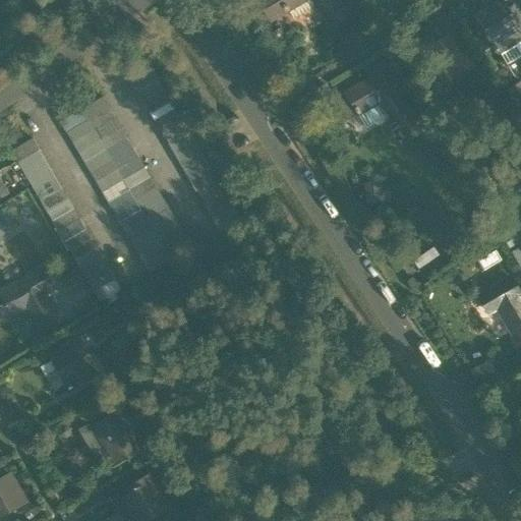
[(256,0),(268,19),(284,9),(286,12),(289,10),(294,19),(316,6),(335,26),(347,16),(333,0),(256,0)]
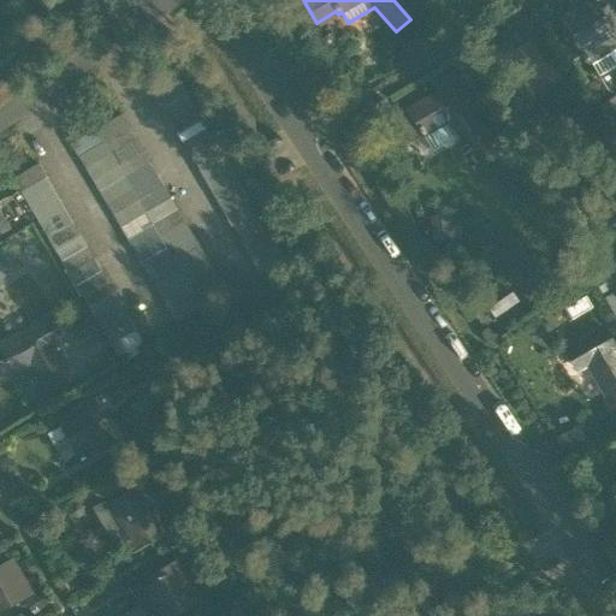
[(603,0),(597,0),(562,22),(584,57),(582,57),(586,64),(591,61),(599,76),(615,65),(615,35),(611,28),(615,25),(615,22),(614,18),(614,17),(603,0)]
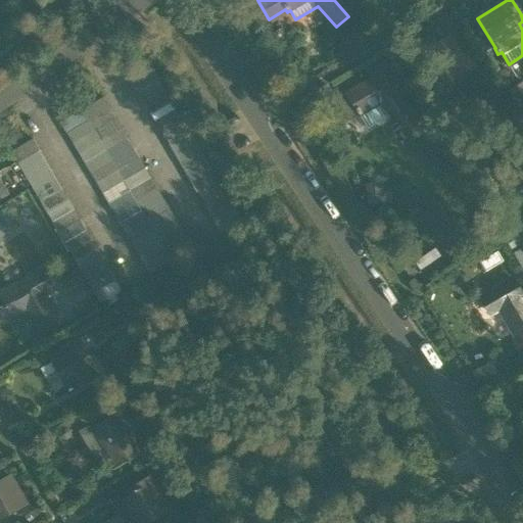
[(351,19),(336,34),(347,46),(363,33),(351,19)]
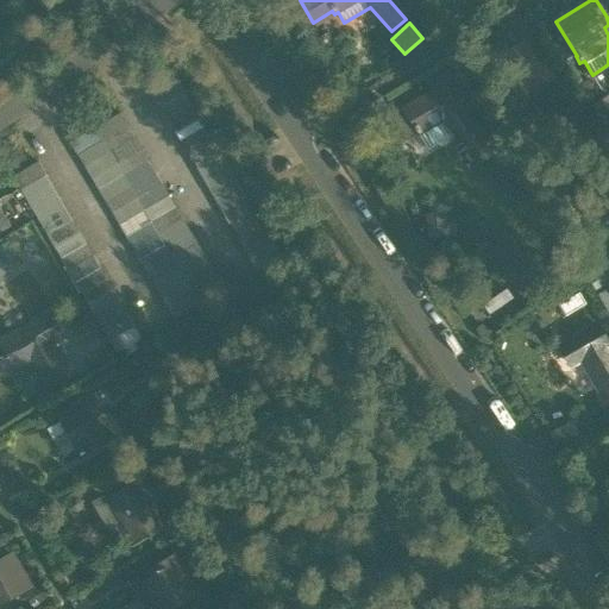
[(495,64),(516,100),(554,77),(546,62),(540,66),(528,45),(495,64)]
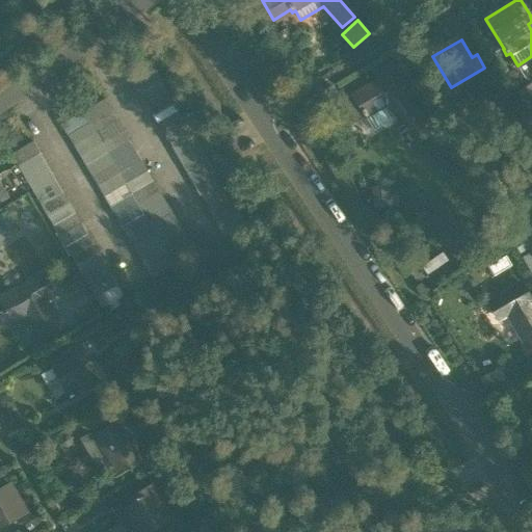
[(399,117),(413,134),(426,123),(403,96),(400,90),(405,87),(392,65),(379,73),(382,79),(353,97),(365,117),(388,104),(399,117)]
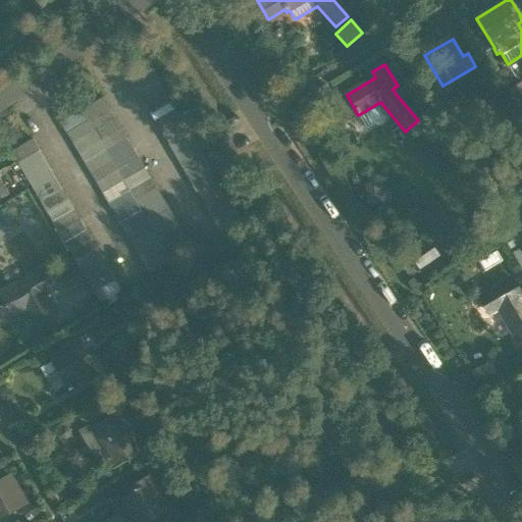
[(131,82),(137,92),(158,80),(152,69),(131,82)]
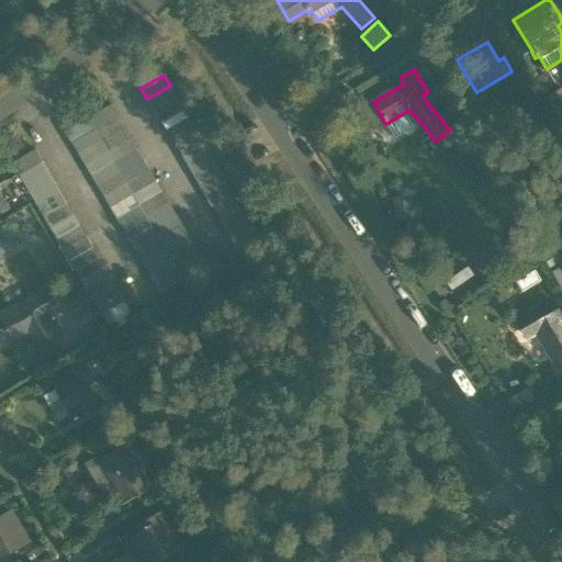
[(259,237),(253,226),(246,215),(244,211),(240,204),(234,193),(227,182),(221,172),(214,161),(209,150),(202,139),(195,128),(189,119),(182,108),(177,97),(170,86),(147,99),(154,110),(160,121),(167,132),(172,143),(179,153),(186,164),(192,175),(199,186),(204,197),(211,206),(217,217),(221,224),(224,228),(231,239),(237,250),(259,237)]
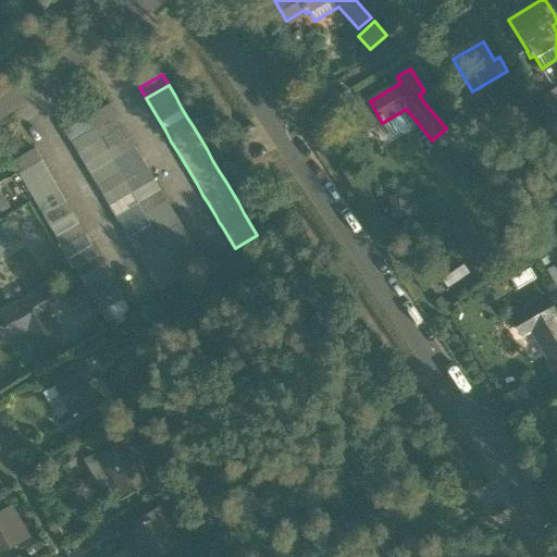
[(556,87),(540,98),(551,116),(556,112),(556,87)]
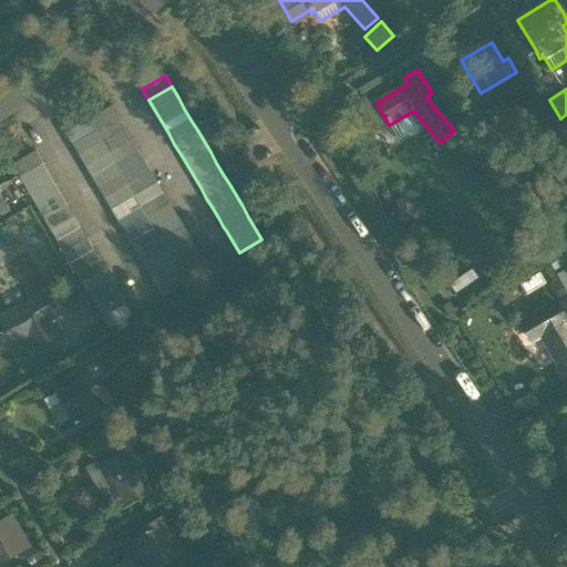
[(107,110),(89,120),(65,134),(72,145),(79,156),(85,167),(92,177),(99,188),(104,199),(111,210),(117,222),(124,233),(130,243),(136,254),(143,265),(150,276),(156,287),(163,298),(185,285),(208,271),(202,259),(195,248),(188,238),(183,227),(176,216),(169,205),(163,194),(156,183),(151,173),(144,162),(137,151),(131,140),(124,129),(119,119),(112,106),(107,109),(107,110)]
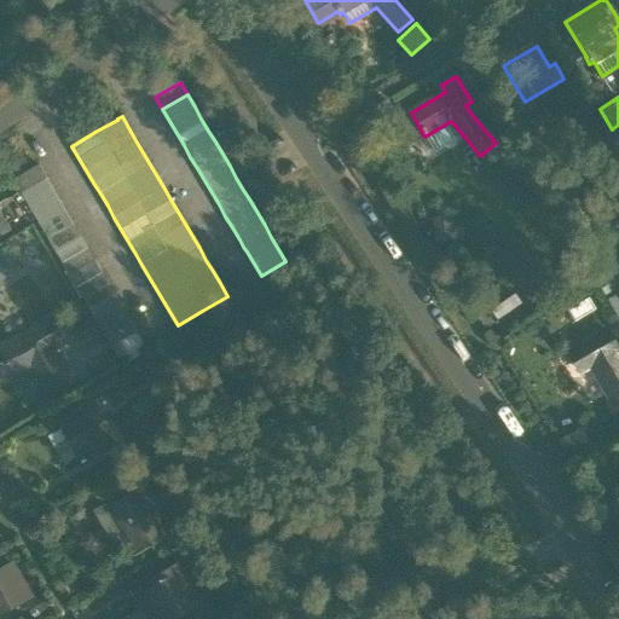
[(410,120),(387,134),(398,152),(421,139),(410,120)]
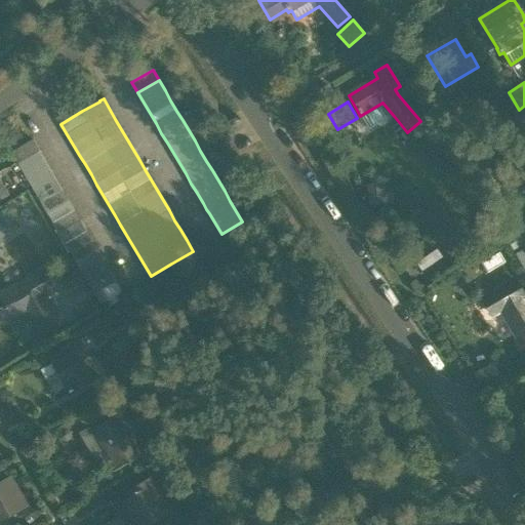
[(382,103),(360,116),(369,130),(394,116),(382,103)]
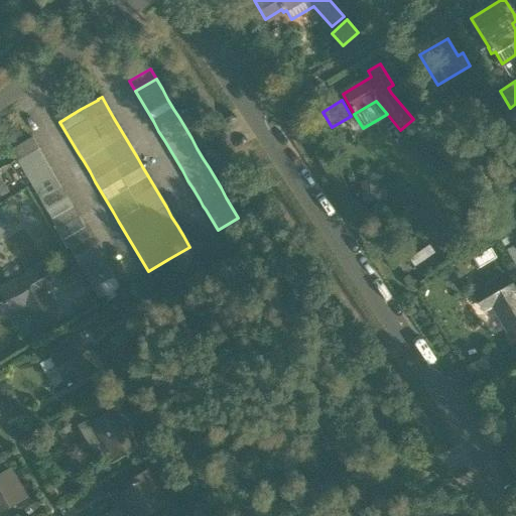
[(437,129),(446,144),(458,137),(448,123),(437,129)]
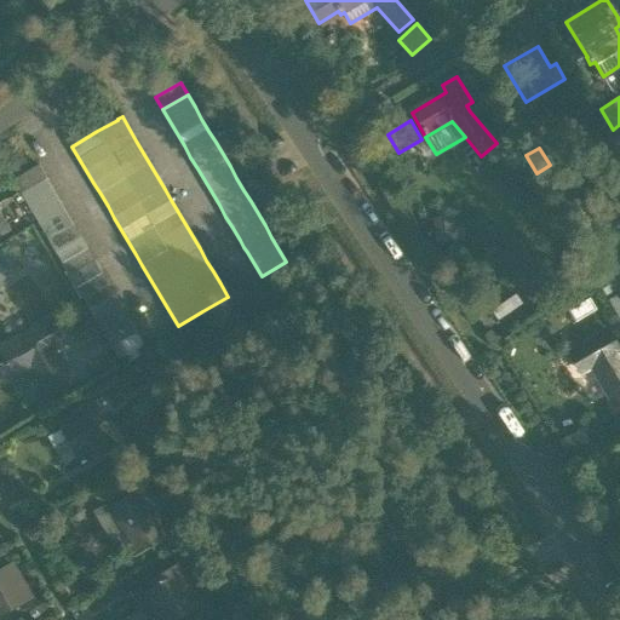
[(144,345),(137,333),(130,321),(124,309),(116,297),(109,286),(102,274),(95,262),(89,250),(81,237),(74,227),(67,214),(59,202),(53,190),(46,178),(39,166),(13,181),(21,194),(28,205),(35,217),(41,229),(49,241),(56,253),(63,264),(70,276),(76,288),(84,300),(91,313),(98,323),(105,336),(112,348),(120,360),(144,345)]
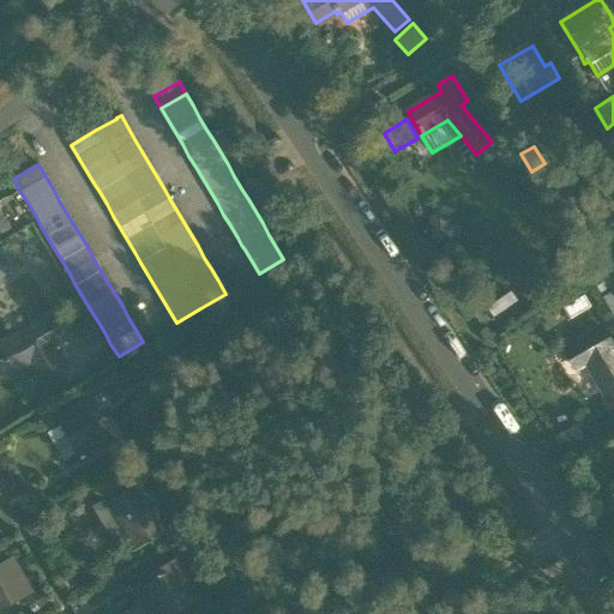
[(606,272),(593,280),(601,294),(613,287),(606,272)]
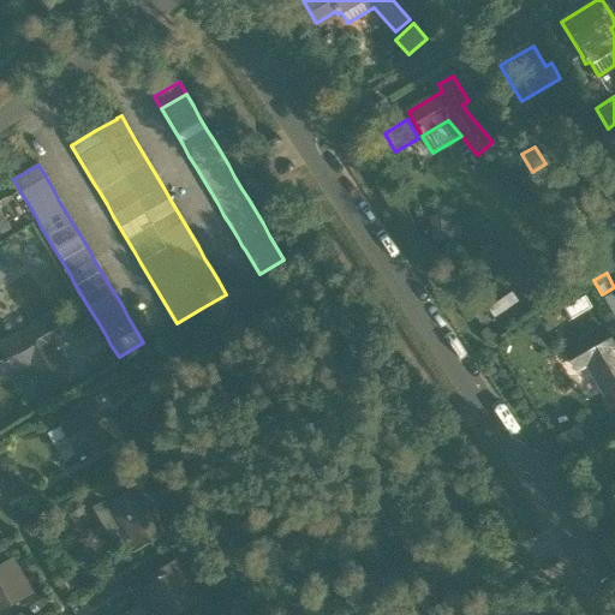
[(614,316),(614,292),(604,298),(614,316)]
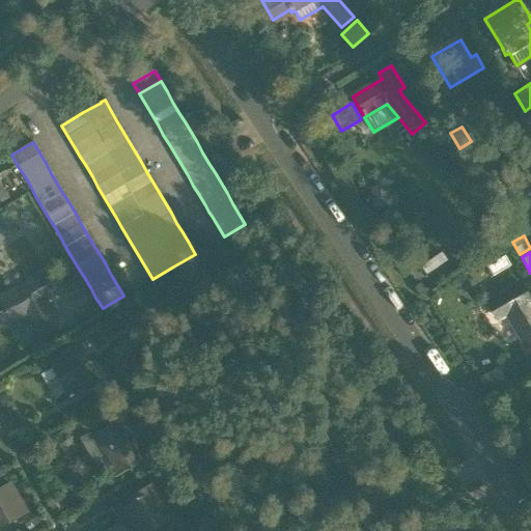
[(505,255),(486,267),(493,277),(511,266),(505,255)]
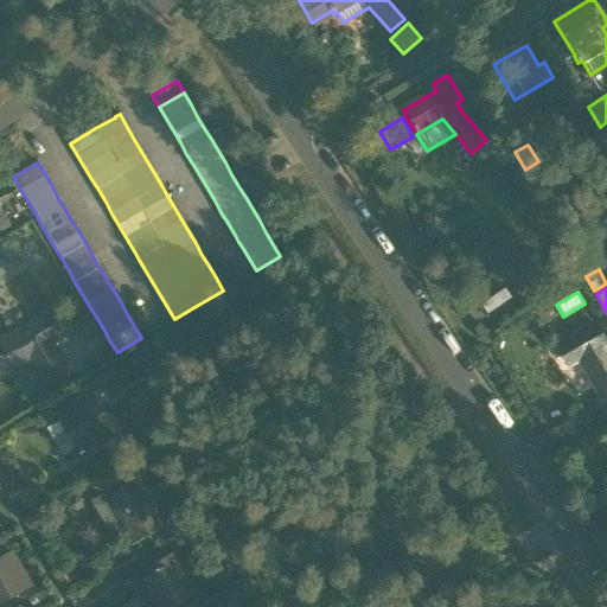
[(0,371),(30,362),(45,387),(69,372),(50,340),(58,334),(49,318),(17,338),(0,344),(0,371)]
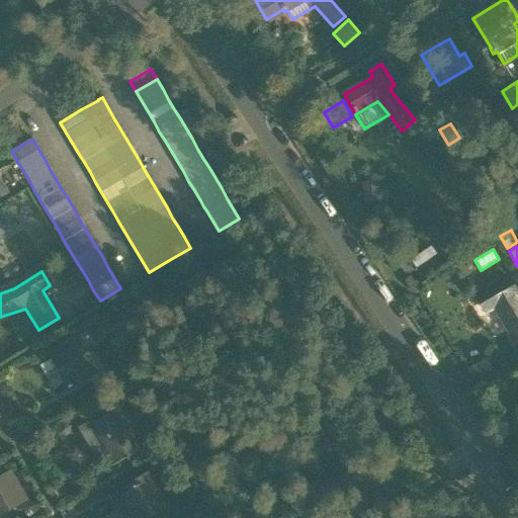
[(517,293),(517,292),(508,277),(477,295),(487,313),(495,308),(513,341),(517,338),(517,293)]
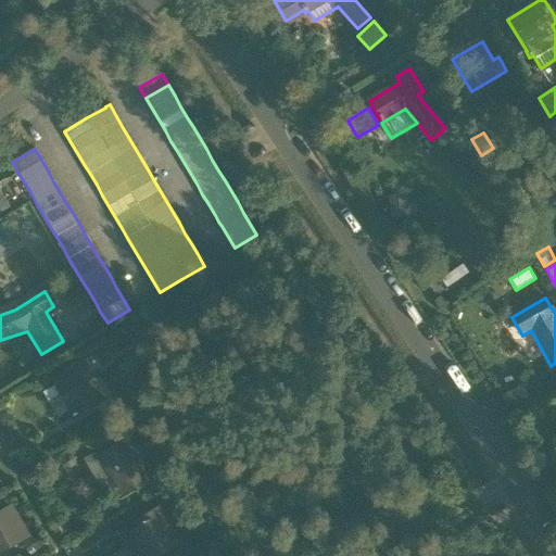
[(52,381),(73,416),(106,395),(86,362),(52,381)]
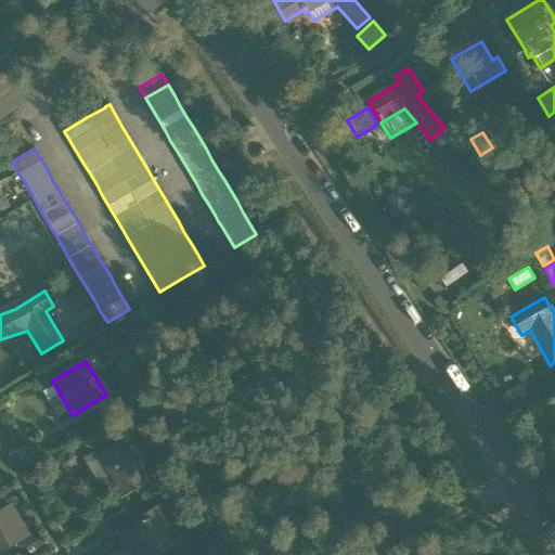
[(500,396),(506,407),(527,394),(520,384),(511,389),(500,396)]
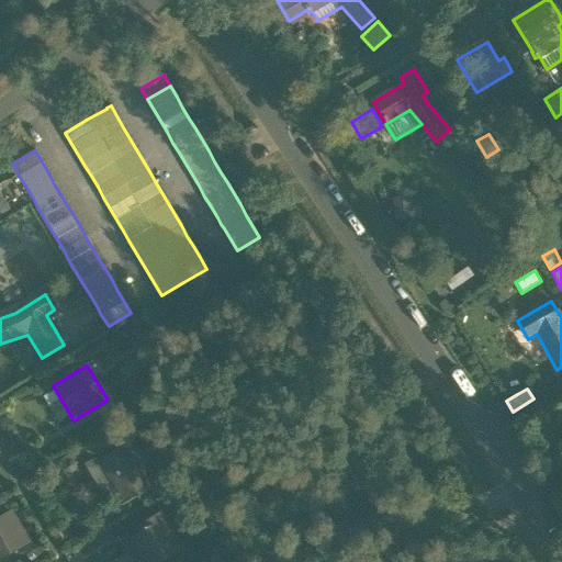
[(102,460),(127,503),(152,489),(139,467),(145,463),(132,442),(102,460)]
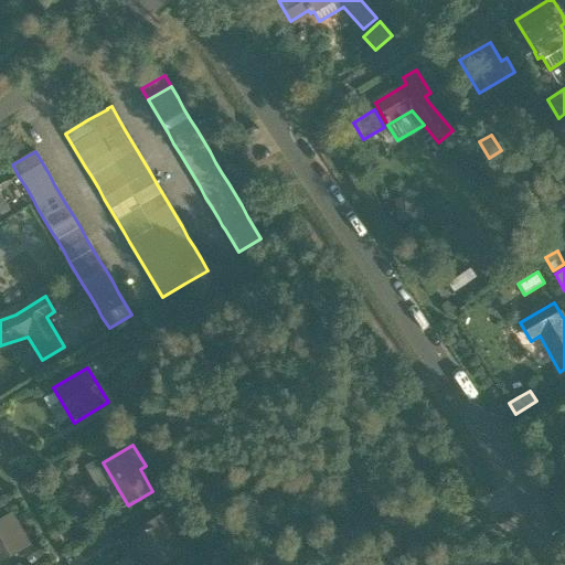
[(0,563),(30,545),(11,515),(0,521),(0,563)]
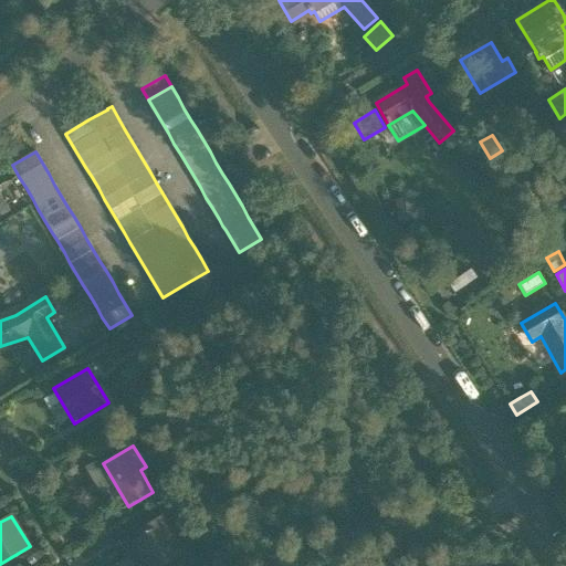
[(127,545),(139,565),(161,565),(184,553),(163,517),(138,532),(142,537),(127,545)]
